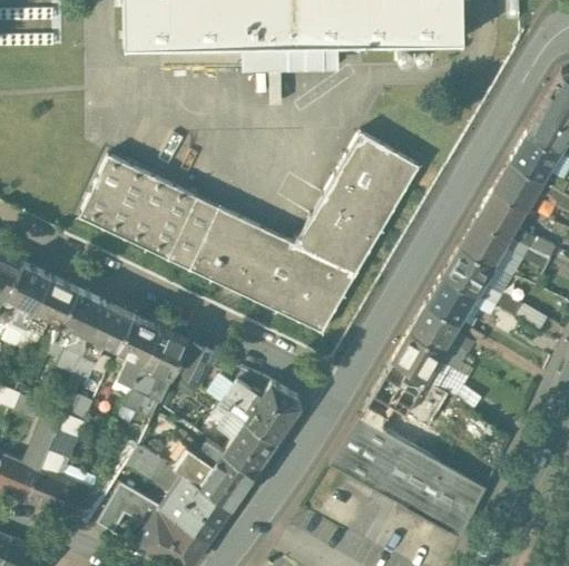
[(124,0),(125,48),(463,44),(462,0),(124,0)]
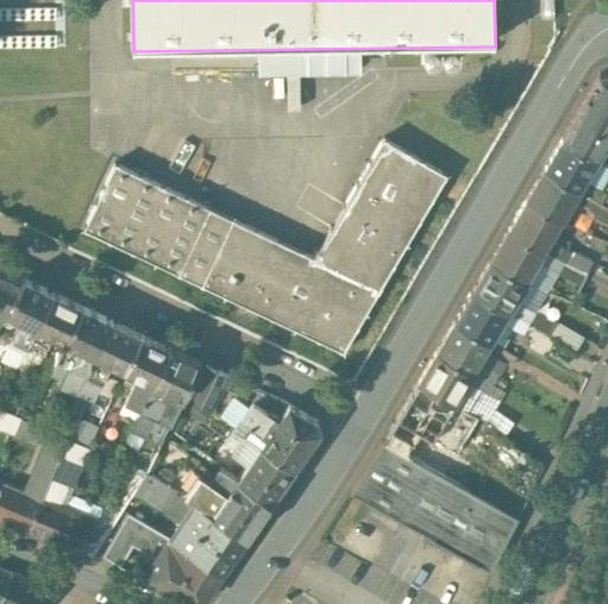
[(555,0),(541,0),(543,23),(555,23),(555,0)]
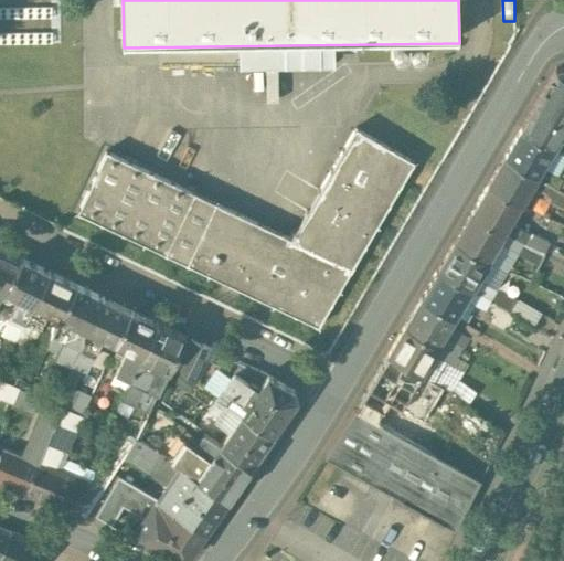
[(563,73),(556,74),(522,133),(549,148),(552,143),(546,139),(550,133),(562,140),(563,137),(563,73)]
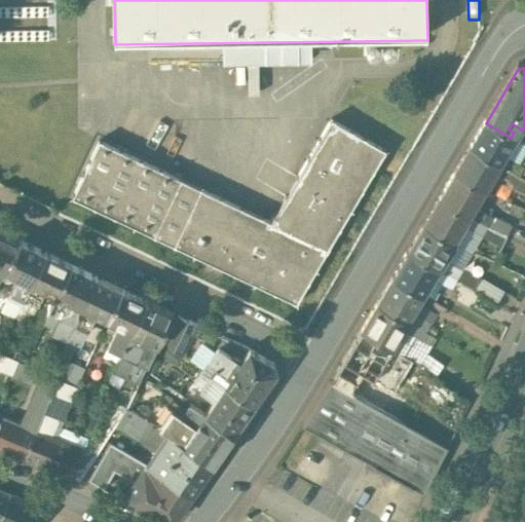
[(264,221),(101,144),(100,144),(73,200),(74,200),(73,201),(297,307),(297,306),(298,306),(386,155),(386,154),(333,122),(332,123),(274,221),(274,222),(272,225),(264,222),(264,221)]
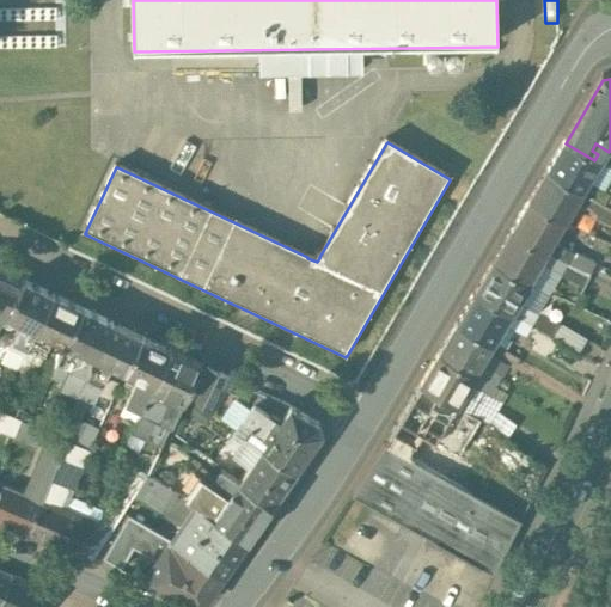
[(594,160),(566,143),(547,176),(582,196),(588,185),(600,165),(594,160)]
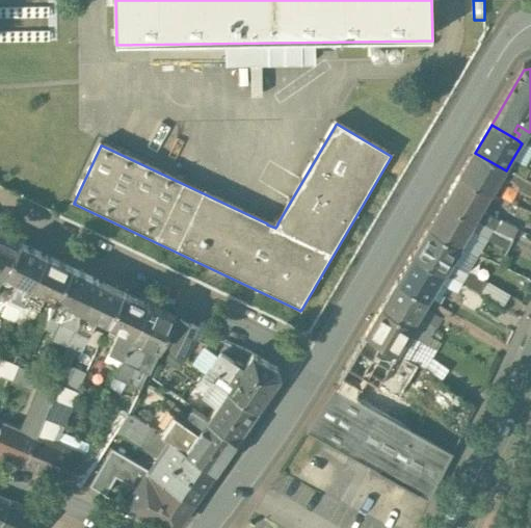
[(506,170),(475,153),(458,180),(490,198),(501,180),(506,170)]
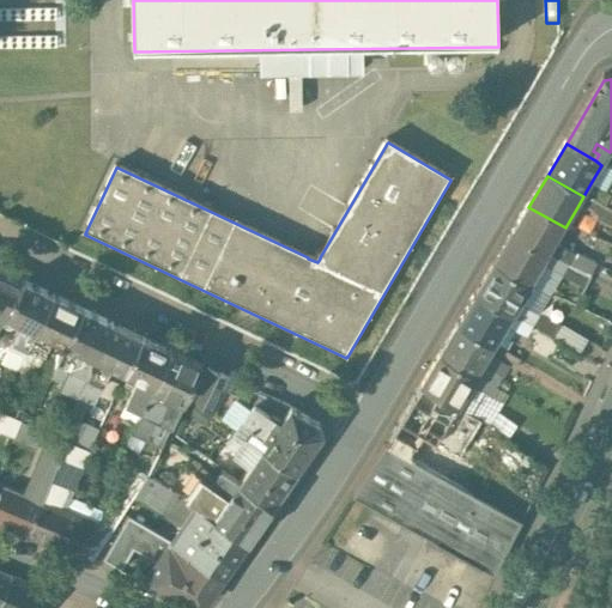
[(610,198),(589,186),(583,196),(605,208),(610,198)]
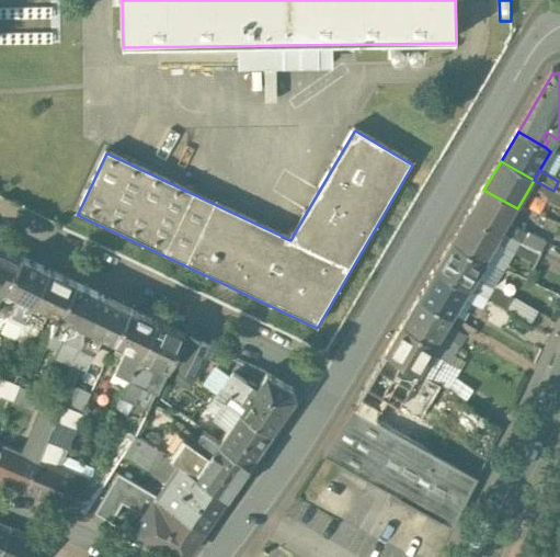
[(553,191),(534,180),(528,190),(545,199),(548,201),(553,191)]
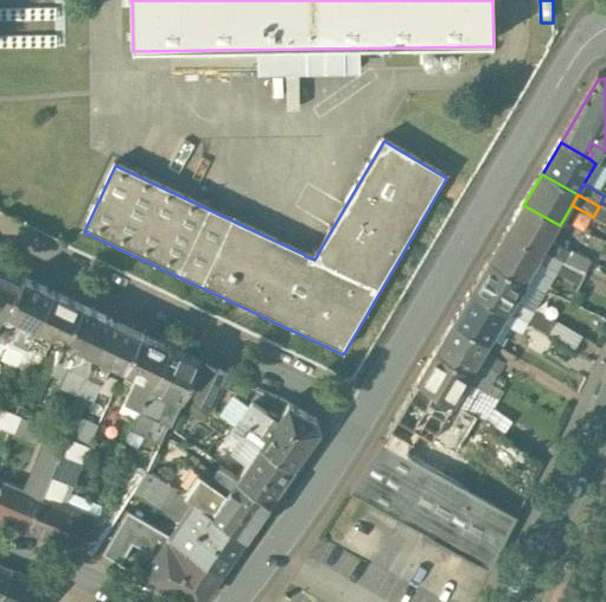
[(560,225),(523,205),(506,235),(542,255),(548,245),(560,225)]
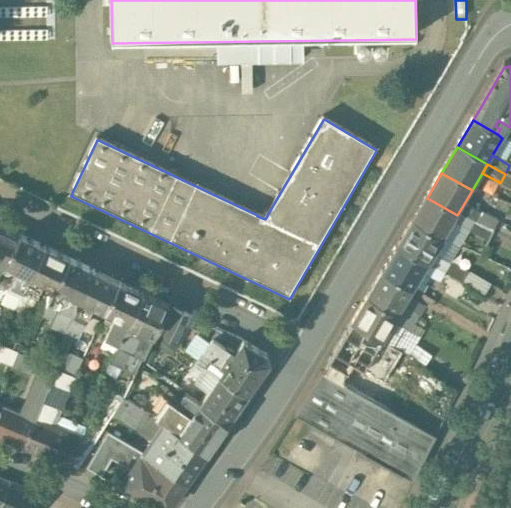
[(510,176),(505,174),(500,183),(497,181),(494,185),(510,193),(510,176)]
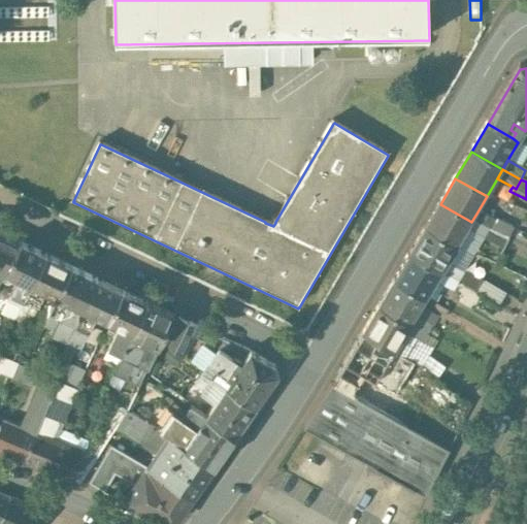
[(471,222),(440,204),(424,231),(457,248),(465,232),(471,222)]
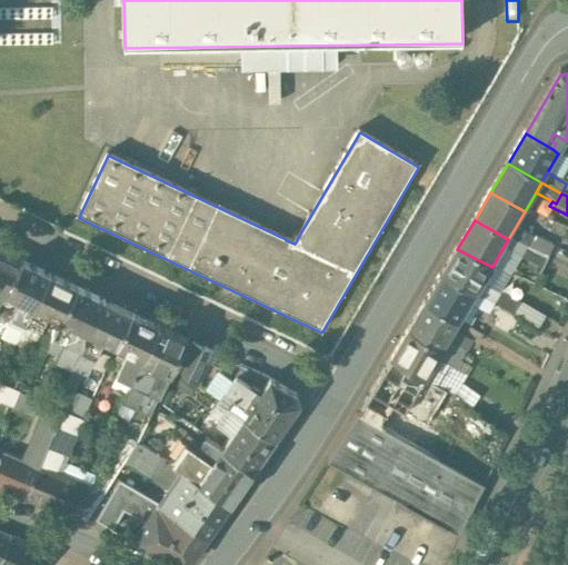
[(532,240),(514,230),(508,239),(527,250),(532,240)]
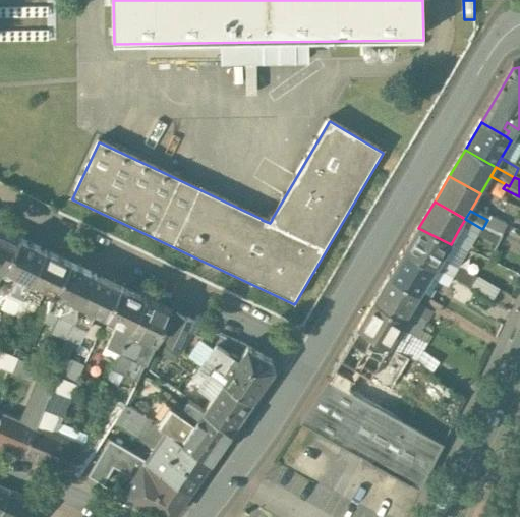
[(482,229),(465,219),(459,229),(477,239),(482,229)]
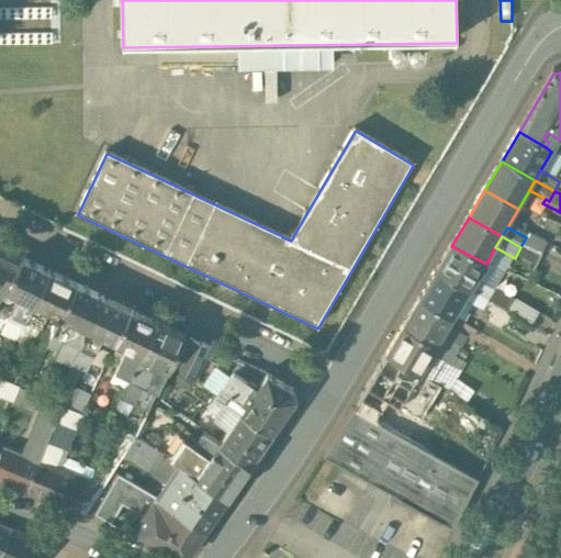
[(486,264),(451,246),(435,274),(469,293),(474,283),(486,264)]
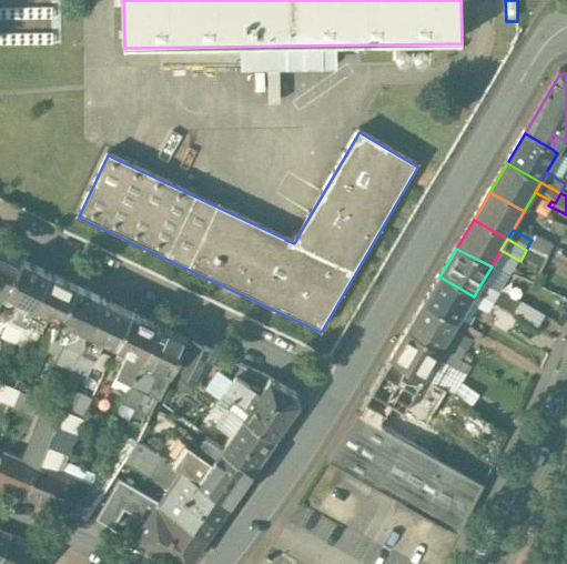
[(0,284),(10,264),(0,259),(0,284)]
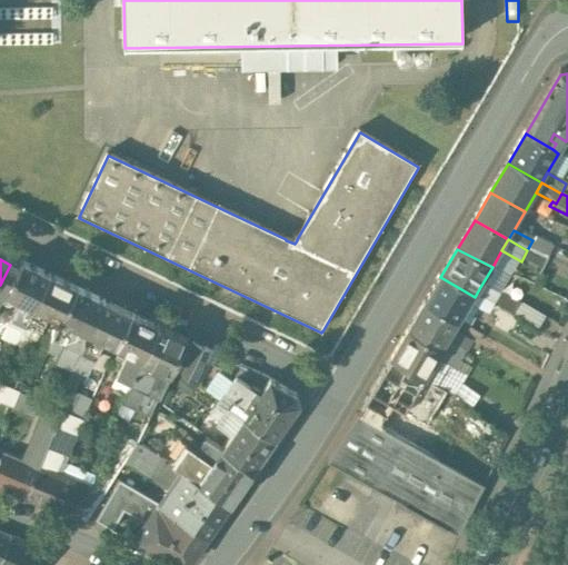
[(10,265),(0,285),(0,298),(6,303),(9,297),(21,270),(10,265)]
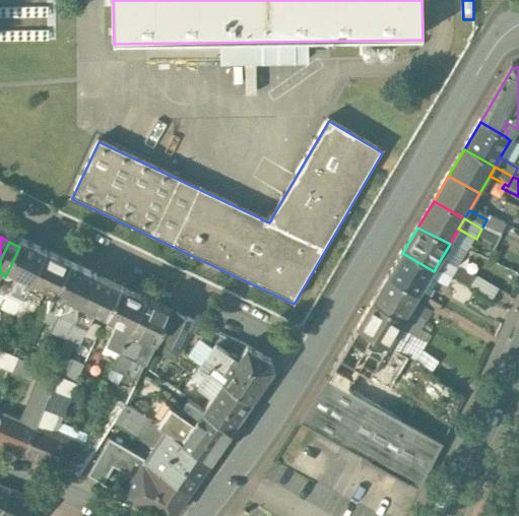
[(47,253),(21,242),(19,247),(8,271),(20,277),(34,283),(47,253)]
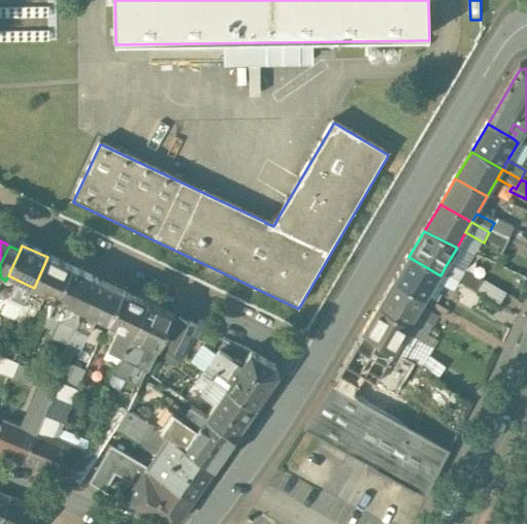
[(73,269),(47,257),(34,288),(46,293),(59,299),(73,269)]
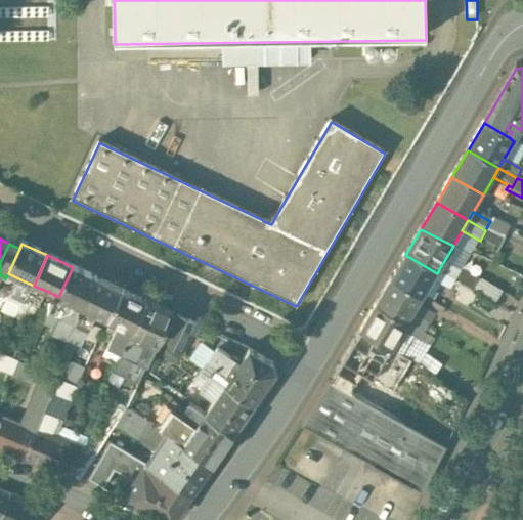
[(437,273),(405,255),(390,283),(422,300),(432,282),(437,273)]
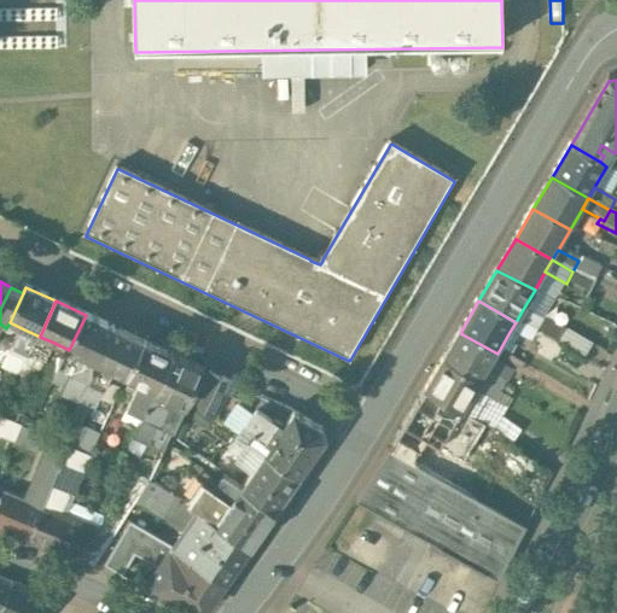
[(542,323),(522,311),(516,322),(536,333),(542,323)]
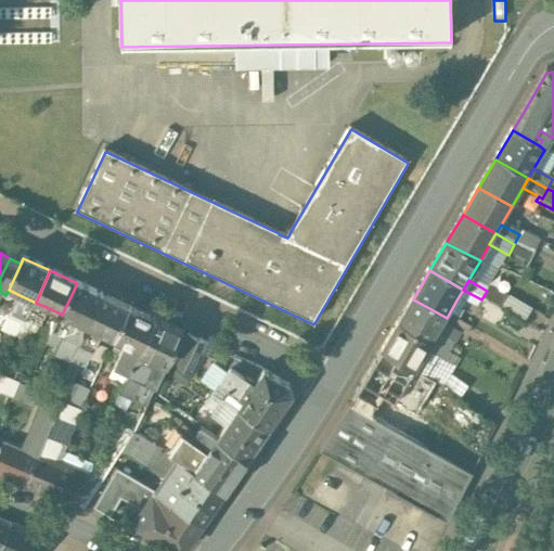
[(104,296),(77,283),(62,315),(75,321),(89,328),(104,296)]
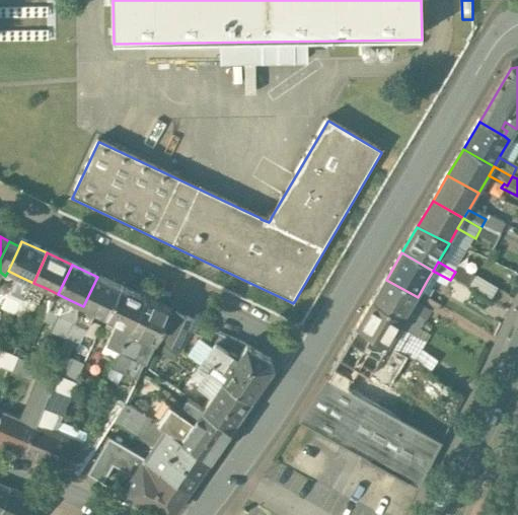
[(460,267),(455,276),(471,285),(476,276),(460,267)]
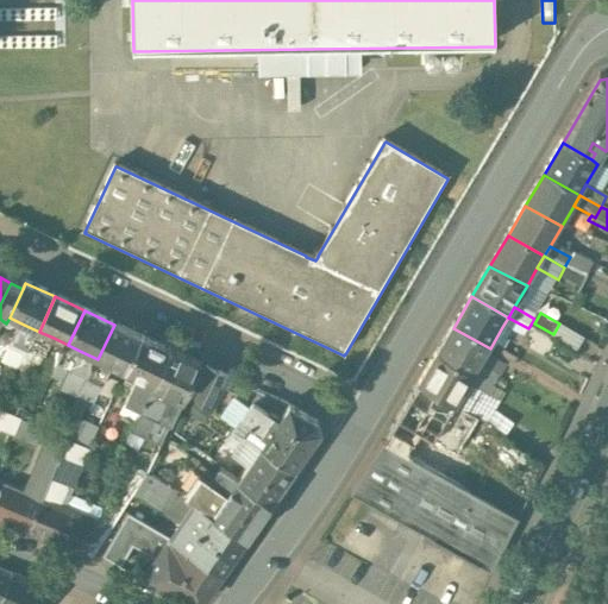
[(528,328),(508,318),(502,327),(522,339),(528,328)]
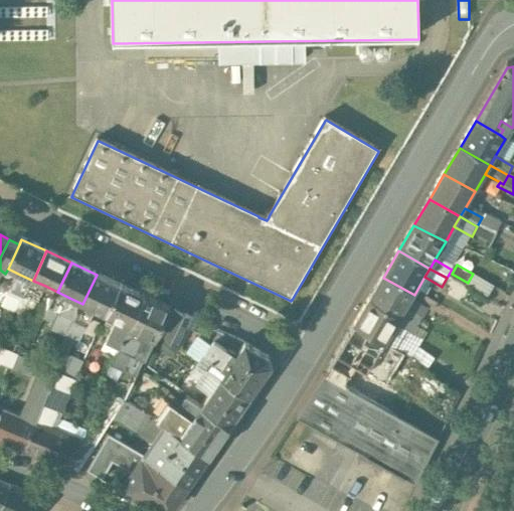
[(33,281),(20,275),(9,298),(11,299),(21,304),(33,281)]
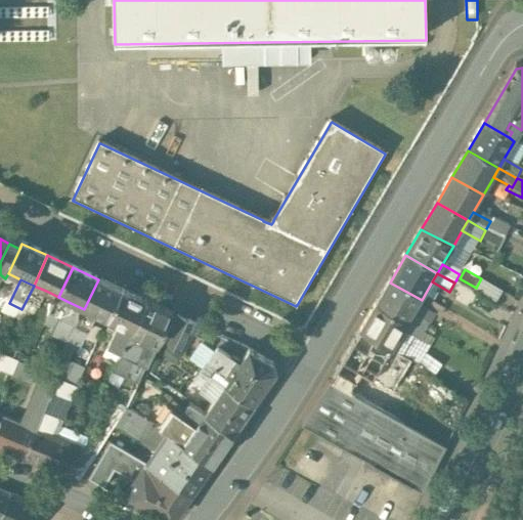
[(123,292),(98,279),(84,309),(97,315),(109,321),(123,292)]
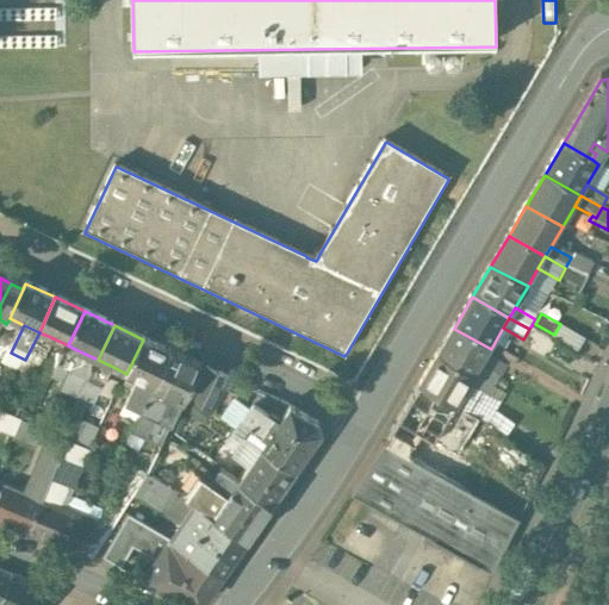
[(555,340),(579,353),(588,338),(563,325),(555,340)]
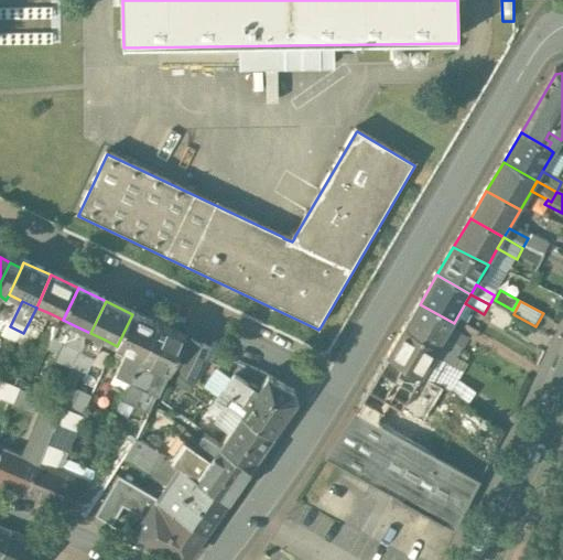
[(454,323),(420,304),(403,331),(439,350),(444,340),(454,323)]
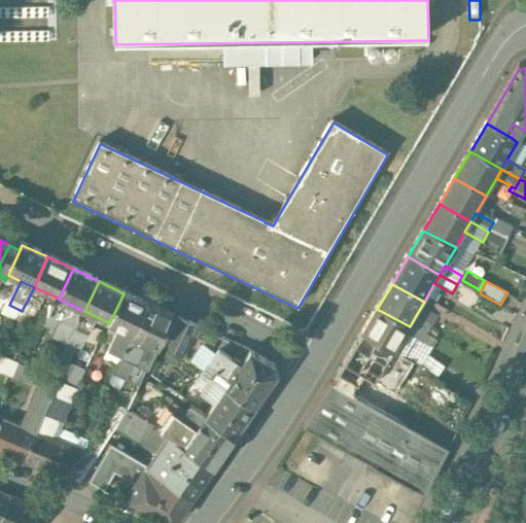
[(34,287),(22,311),(27,313),(26,314),(33,318),(46,292),(34,287)]
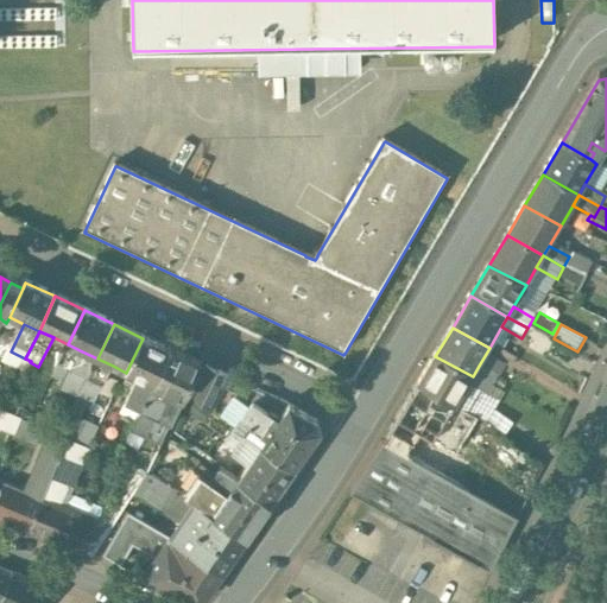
[(171,351),(143,338),(126,373),(139,379),(155,386),(171,351)]
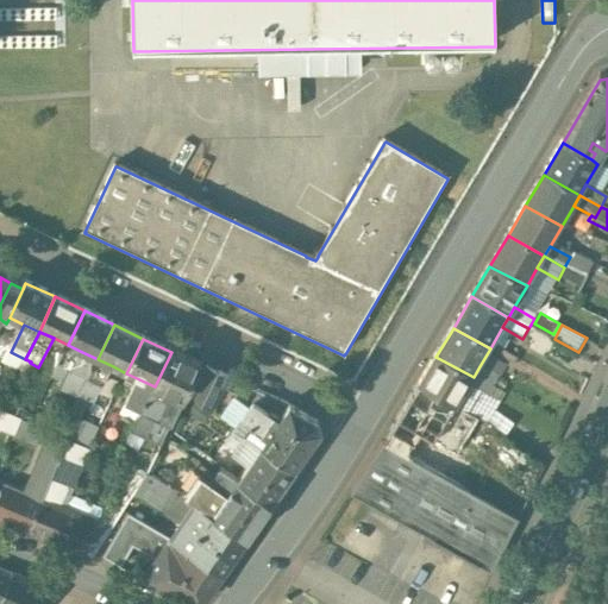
[(98,359),(82,352),(71,372),(87,379),(98,359)]
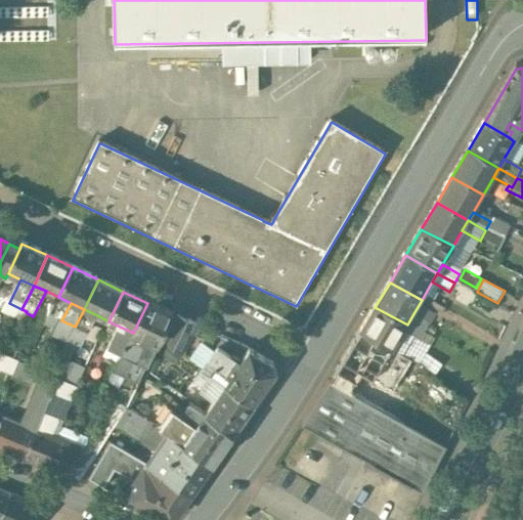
[(173,315),(147,303),(133,333),(159,345),(173,315)]
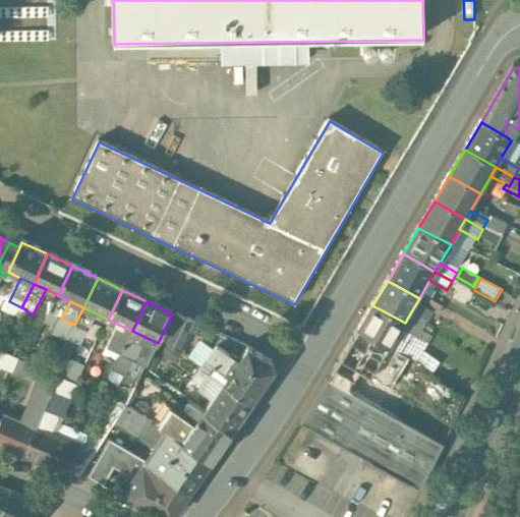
[(21,307),(11,302),(6,313),(16,319),(21,307)]
